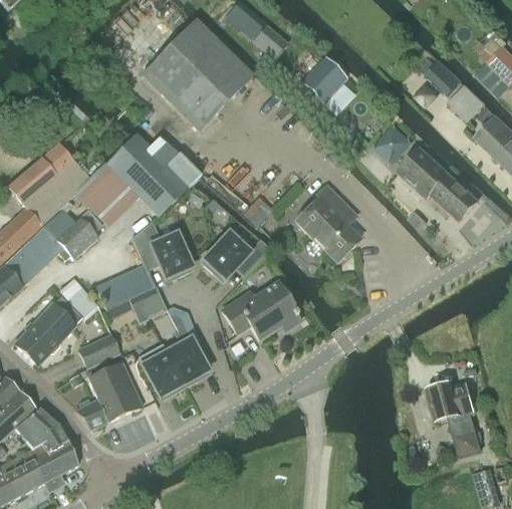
[(0,0),(0,1),(8,9),(17,0),(0,0)]
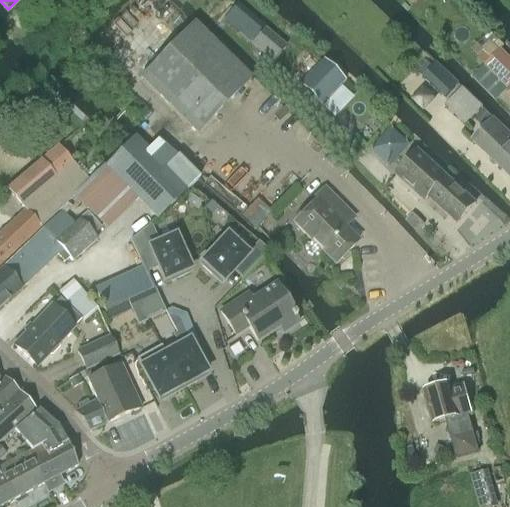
[(287,44),(250,11),(237,26),(274,59),(287,44)]
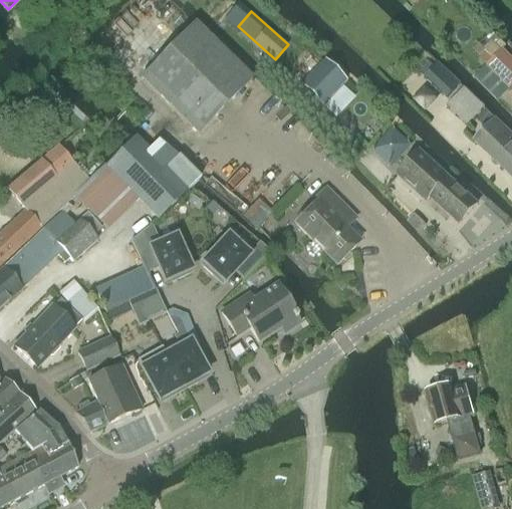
[(200,132),(253,76),(195,21),(142,76),(200,132)]
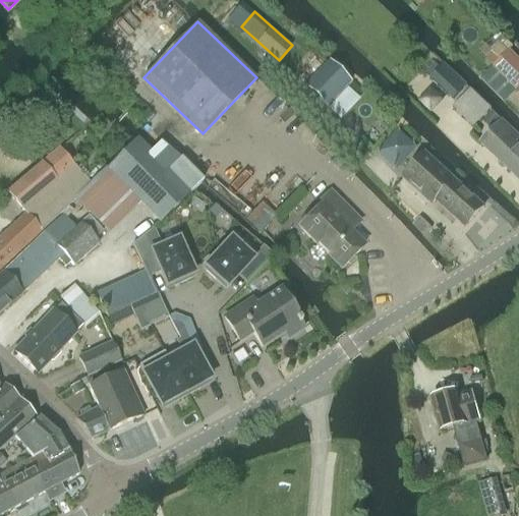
[(518,53),(512,46),(496,62),(518,86),(518,53)]
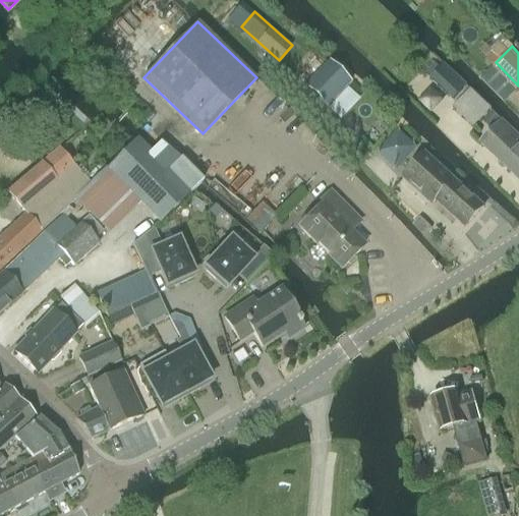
[(332,56),(306,82),(329,104),(354,77),(332,56)]
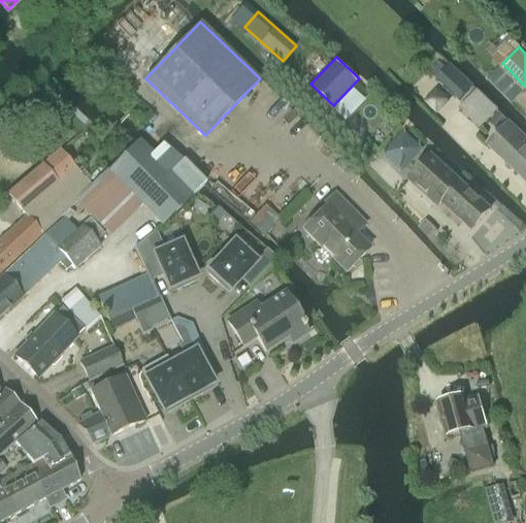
[(447,64),(437,74),(461,97),(474,83),(475,80),(452,59),(451,60),(447,64)]
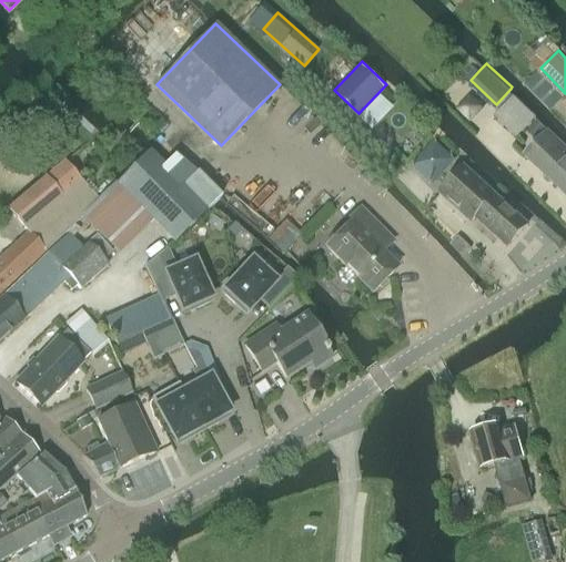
[(371,124),(392,102),(382,92),(360,114),(371,124)]
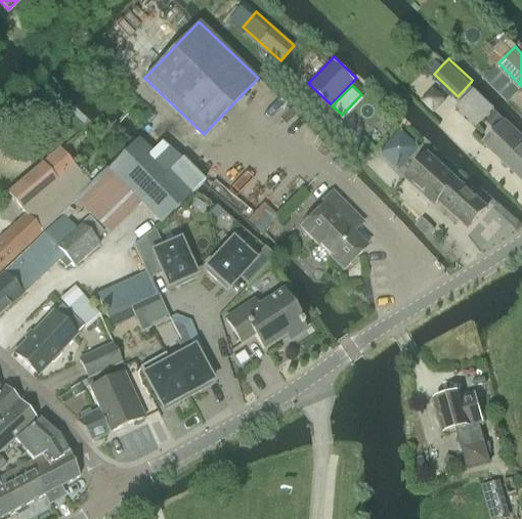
[(478,124),(495,105),(476,87),(459,104),(478,124)]
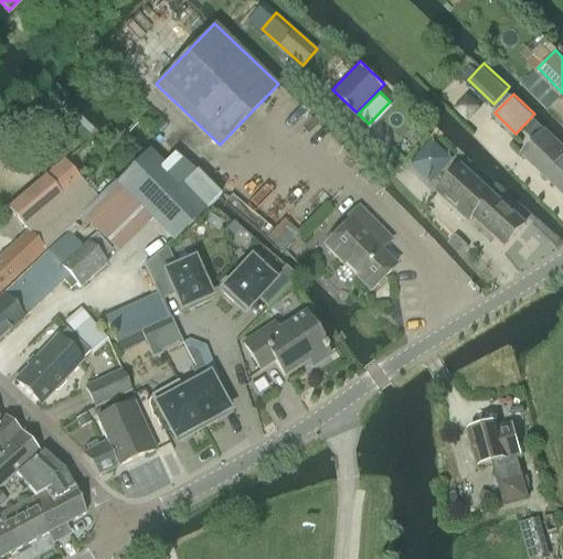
[(562,141),(548,126),(523,151),(542,170),(543,169),(562,187),(562,150),(562,141)]
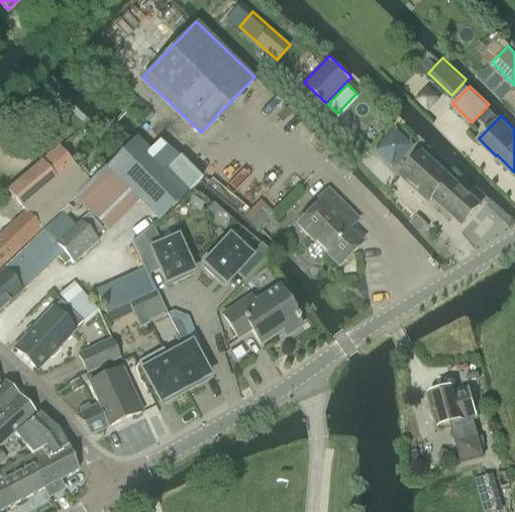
[(376,145),(395,165),(416,143),(396,124),(376,145)]
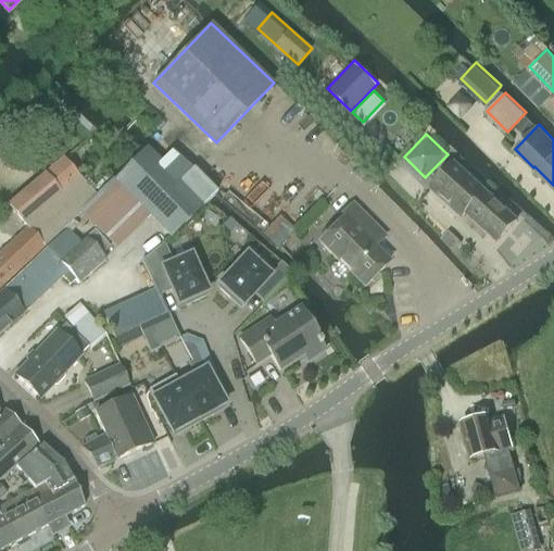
[(117,246),(152,212),(175,234),(217,190),(173,150),(163,161),(148,146),(117,177),(82,209),(117,246)]
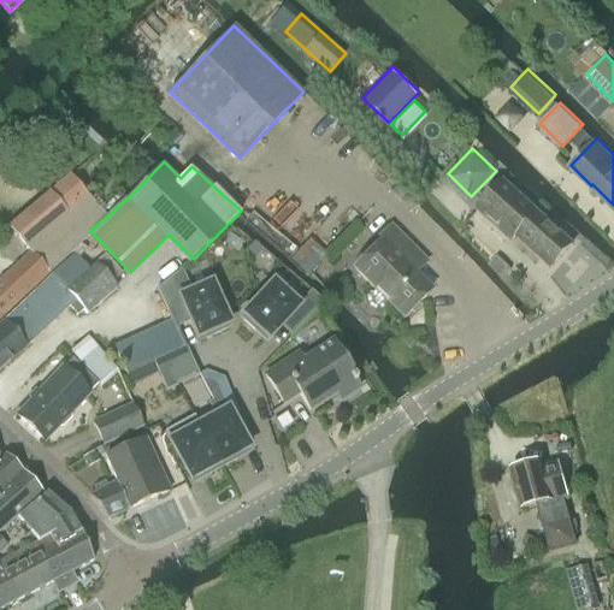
[(51,268),(108,213),(88,191),(72,172),(12,223),(29,242),(33,247),(0,277),(0,317),(52,270),(51,268)]
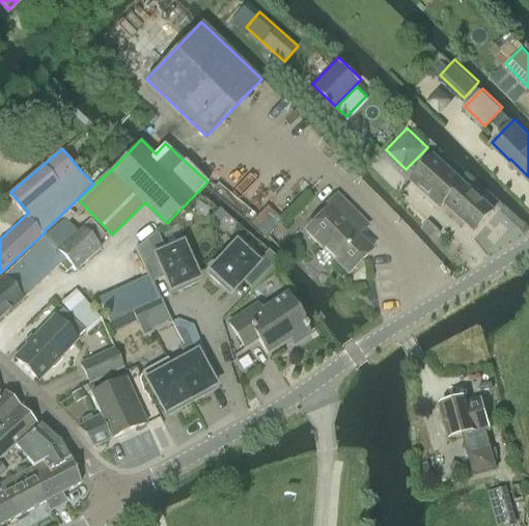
[(495,206),(436,150),(412,176),(441,203),(445,199),(476,227),(495,206)]
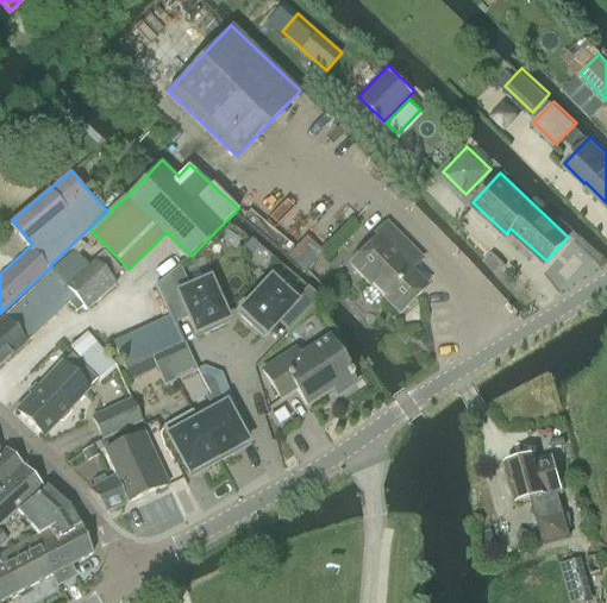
[(352,262),(401,309),(429,281),(404,257),(415,245),(388,218),(375,231),(379,236),(352,262)]
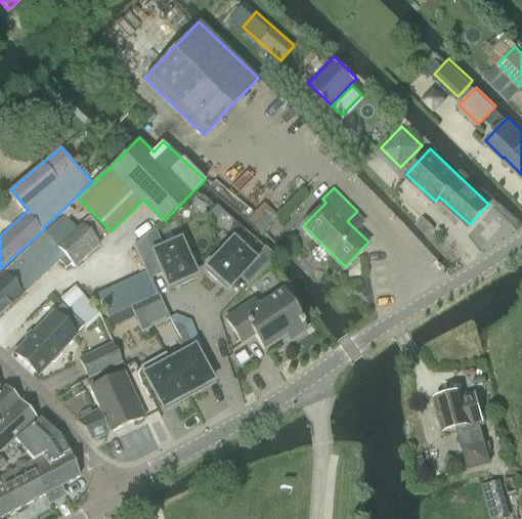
[(64,212),(47,228),(48,230),(58,242),(57,243),(67,252),(61,256),(69,263),(74,259),(76,262),(100,240),(97,236),(105,229),(91,213),(83,220),(84,221),(78,226),(66,214),(64,212)]
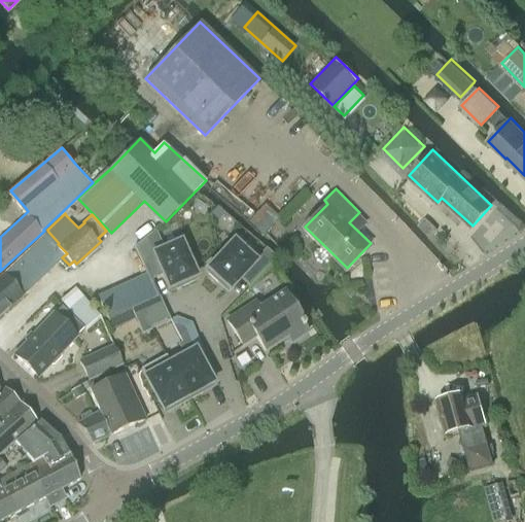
[(22,254),(0,273),(0,312),(23,293),(62,257),(67,253),(58,244),(59,243),(48,232),(47,230),(30,246),(22,254)]
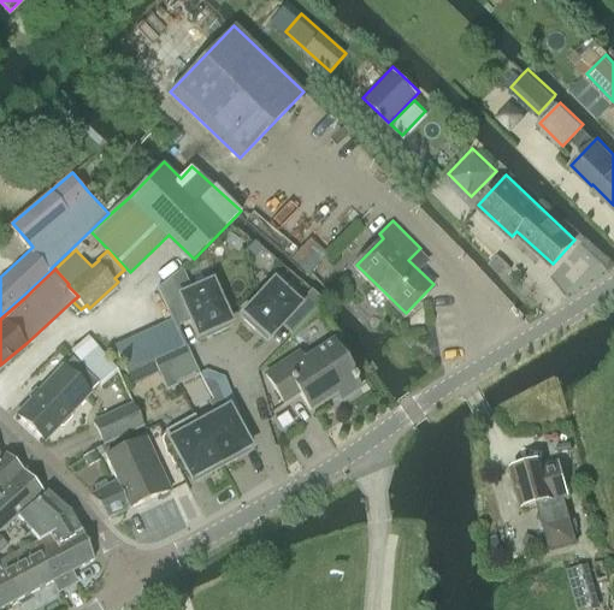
[(158,284),(172,317),(176,318),(190,312),(200,332),(230,319),(212,279),(182,292),(173,273),(158,284)]
